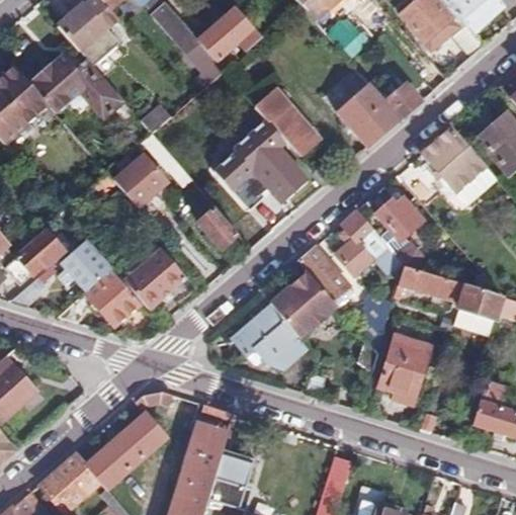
[(110,8),(103,0),(88,0),(57,27),(84,59),(91,67),(121,43),(108,26),(118,17),(110,8)]
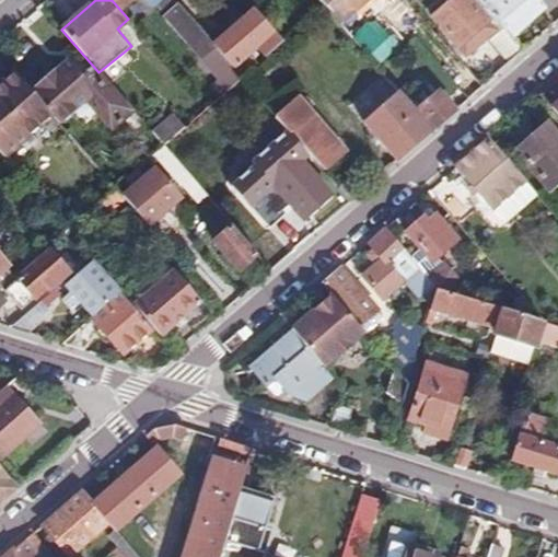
[(112,0),(119,9),(129,0),(112,0)]
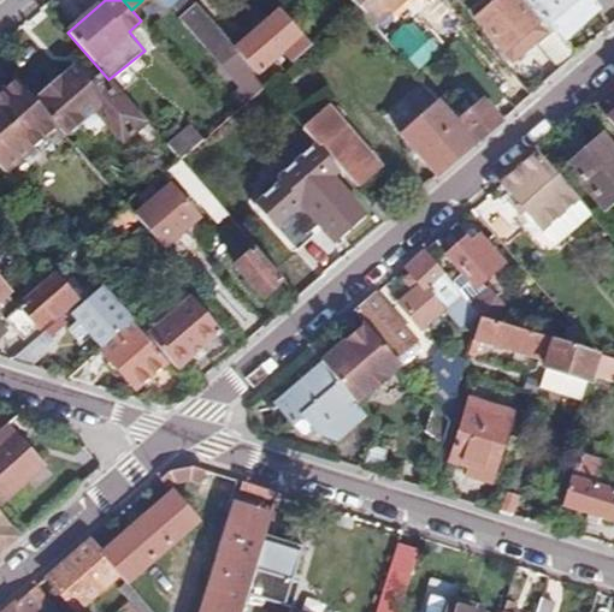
[(242,101),(264,84),(234,49),(192,0),(173,0),(184,12),(179,17),(241,87),(234,93),(242,101)]
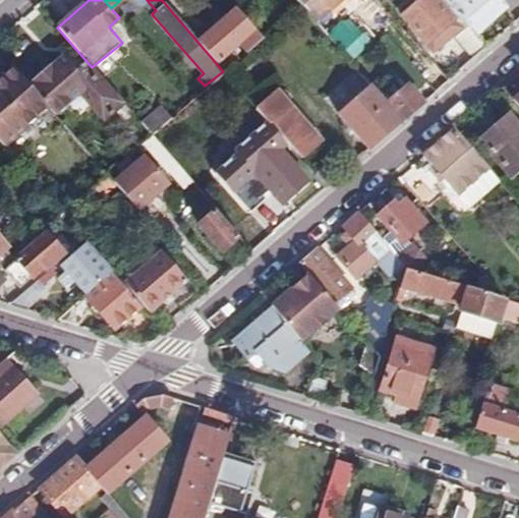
[(308,0),(301,6),(314,22),(341,0),(308,0)]
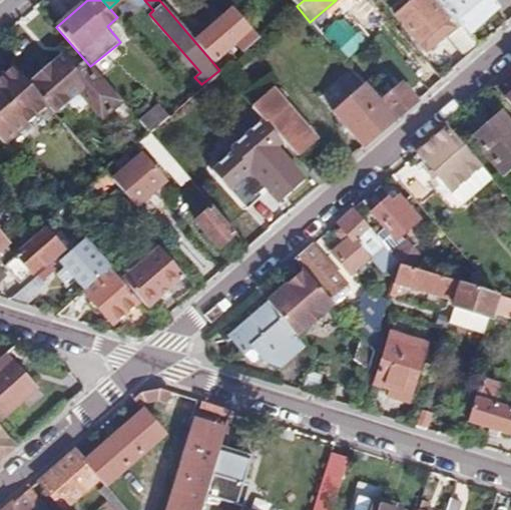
[(427,52),(458,24),(438,0),(436,0),(431,4),(427,0),(410,0),(395,15),(427,52)]
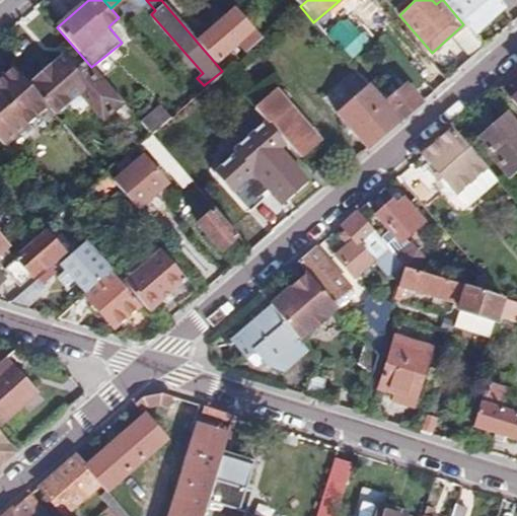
[(443,0),(463,24),(466,27),(467,28),(473,35),(503,10),(494,0),(443,0)]
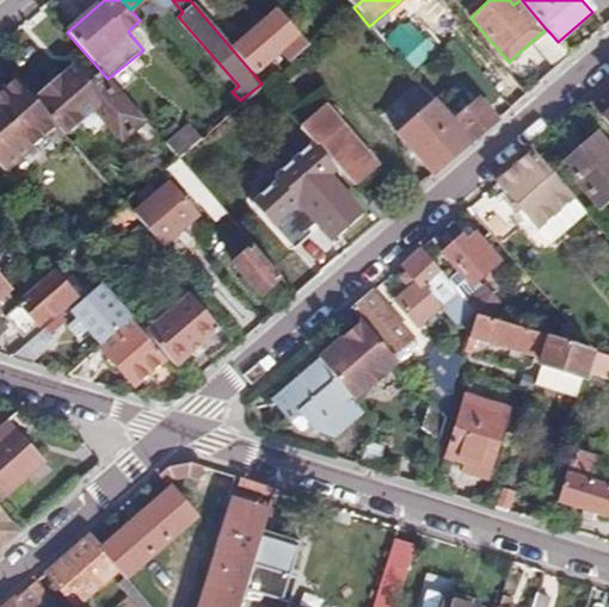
[(262,84),(263,85),(282,69),(270,56),(280,47),(291,61),(309,45),(277,8),(232,49),(262,84)]
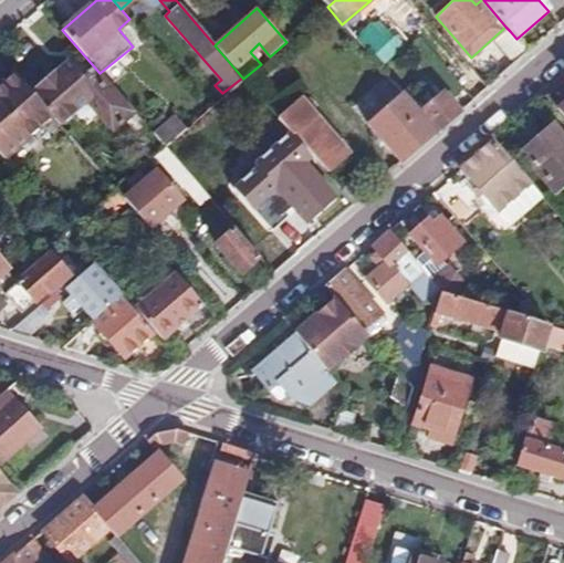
[(510,31),(509,30),(493,43),(514,65),(529,53),(517,39),(510,31)]
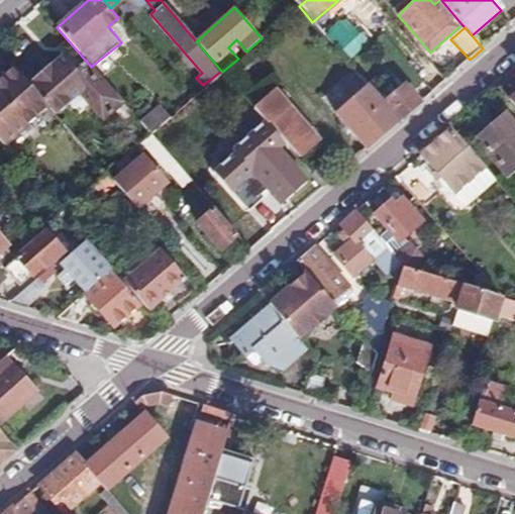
[(30,84),(47,104),(55,112),(73,97),(80,92),(84,96),(77,102),(83,107),(88,102),(103,118),(122,103),(91,67),(84,59),(73,67),(63,56),(30,84)]
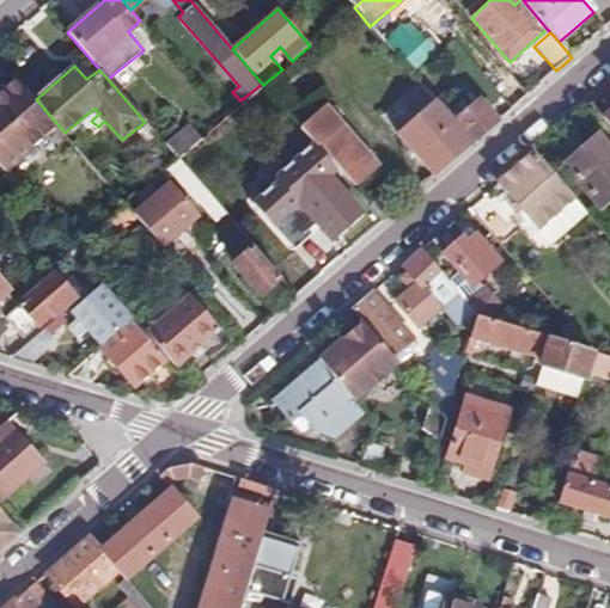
[(17,77),(0,90),(0,169),(1,170),(56,123),(36,99),(17,77)]
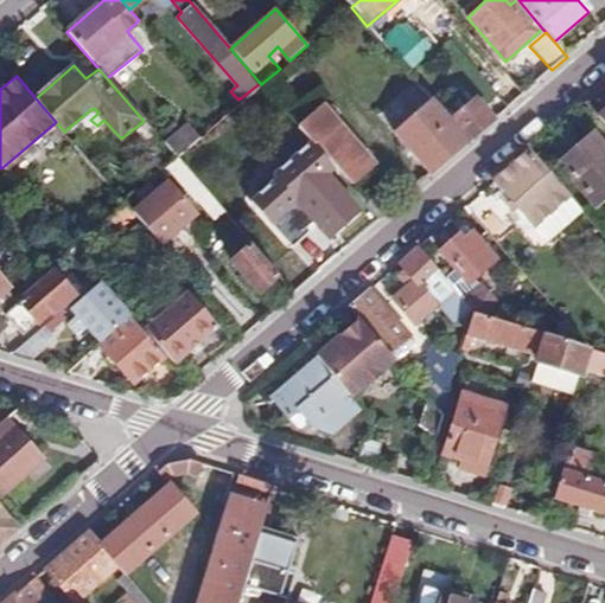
[(431,98),(469,142),(492,121),(473,100),(465,107),(445,85),(431,98)]
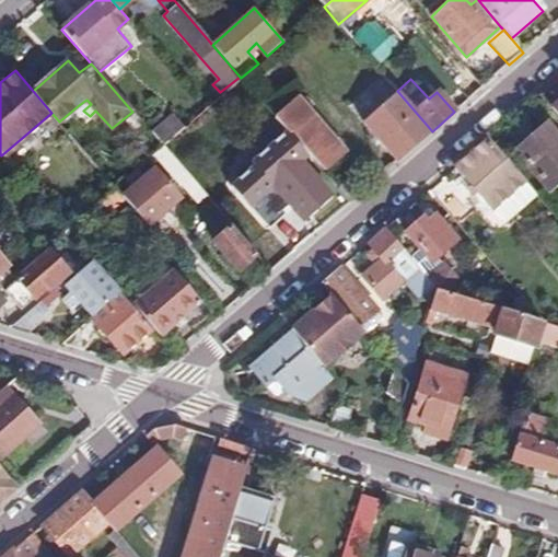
[(397,161),(432,131),(397,91),(362,122),(397,161)]
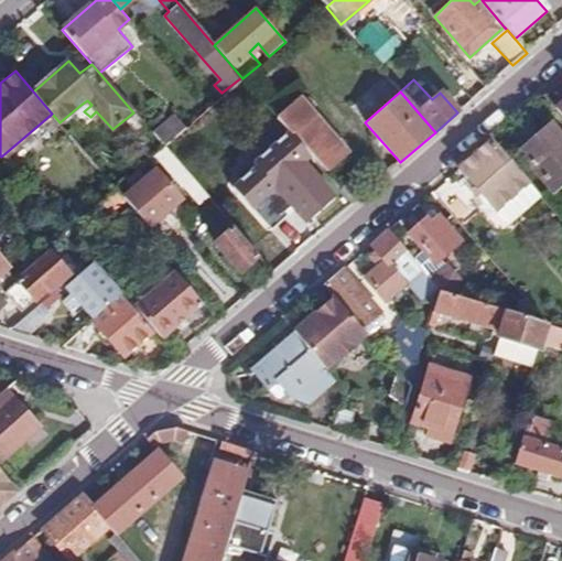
[(277,118),(277,119),(288,131),(303,149),(324,173),(346,153),(300,98),(277,118)]
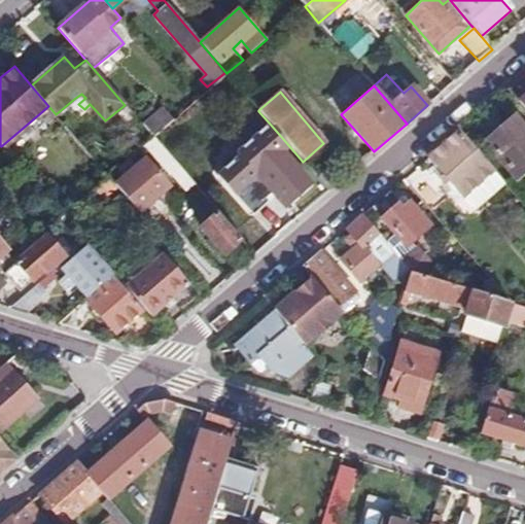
[(81,94),(74,99),(78,104),(85,98),(81,94)]
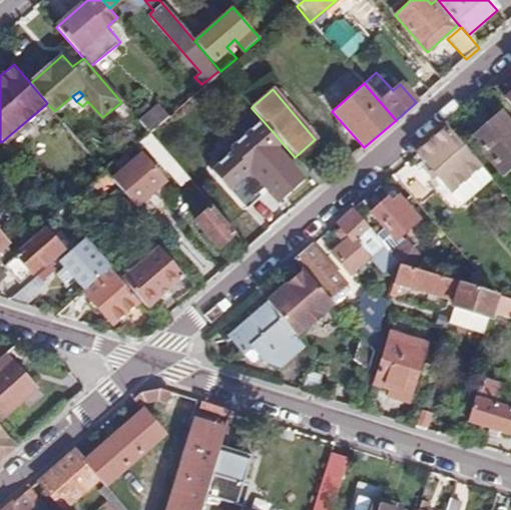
[(141,126),(148,134),(169,116),(161,108),(141,126)]
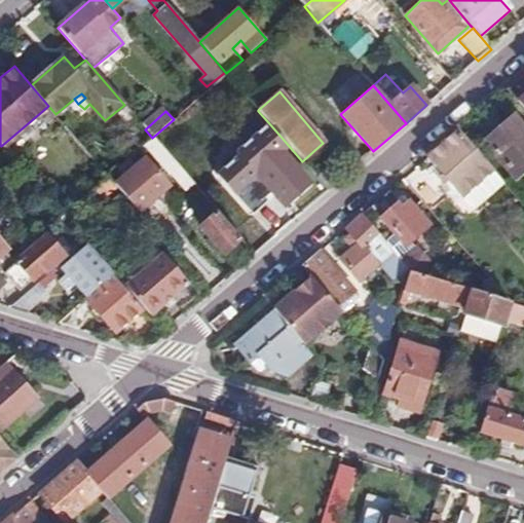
[(268,122),(258,111),(252,115),(262,126),(268,122)]
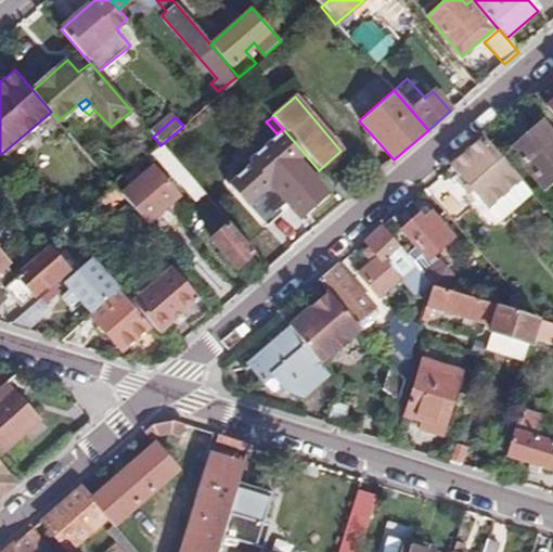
[(552,137),(542,126),(513,151),(544,189),(552,181),(552,137)]
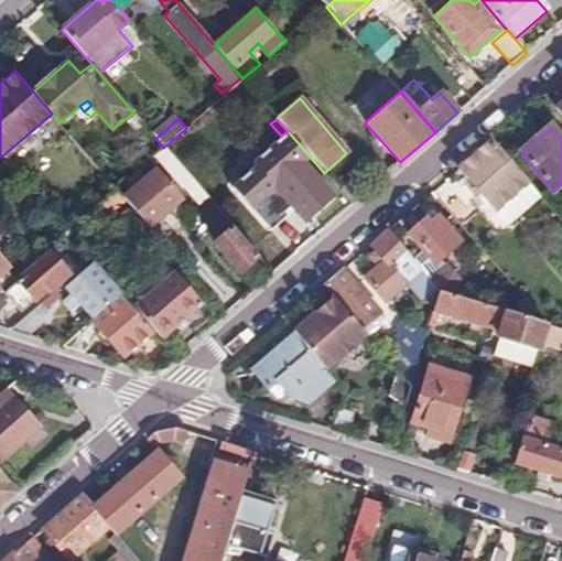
[(288,131),(281,136),(279,138),(294,154),(303,149),(288,131)]
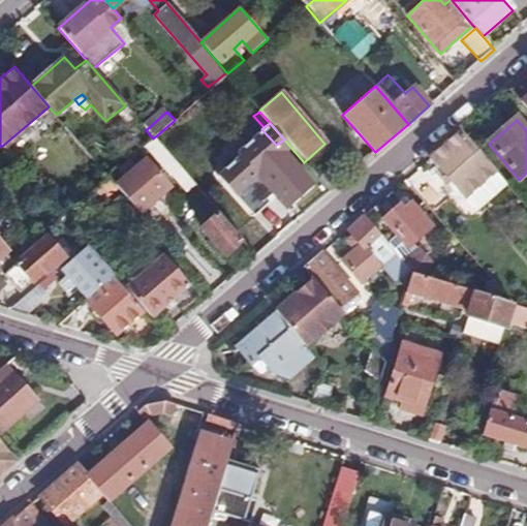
[(497,171),(462,130),(430,158),(466,197),(468,195),(497,171)]
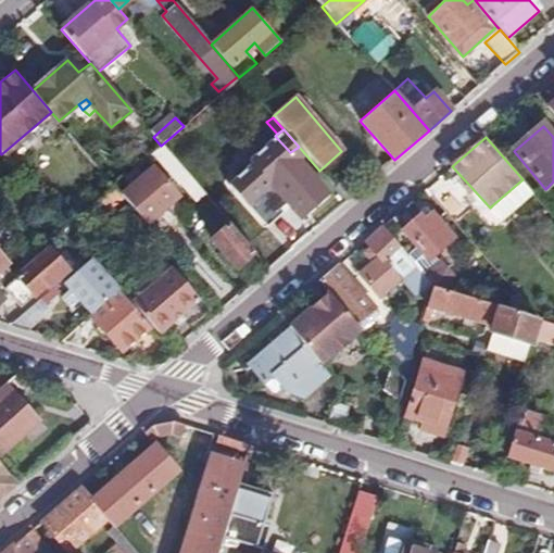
[(193,183),(161,146),(158,149),(159,158),(187,189),(193,183)]
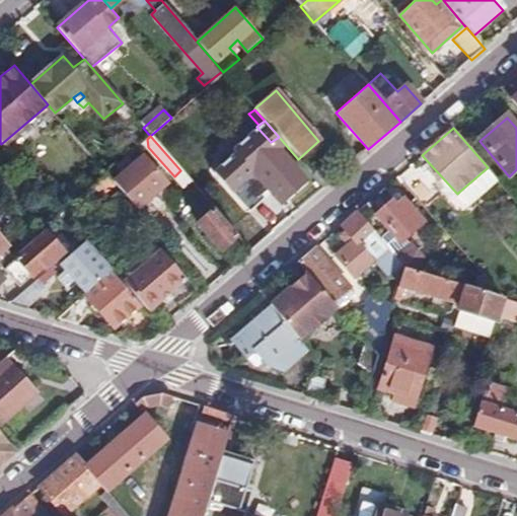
[(277,150),(251,173),(278,203),(303,179),(277,150)]
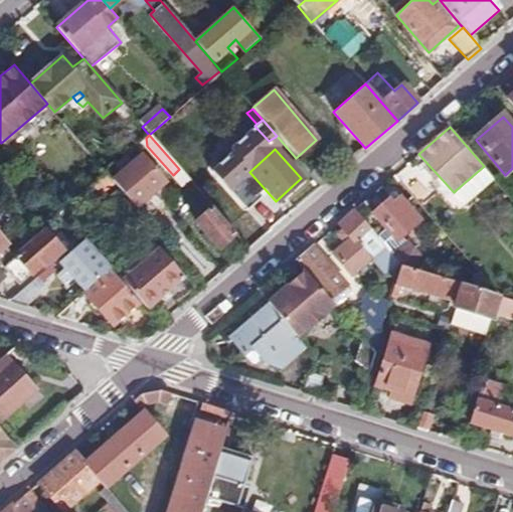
[(112,178),(114,181),(136,207),(165,181),(141,154),(134,159),(129,153),(117,163),(123,170),(112,178)]
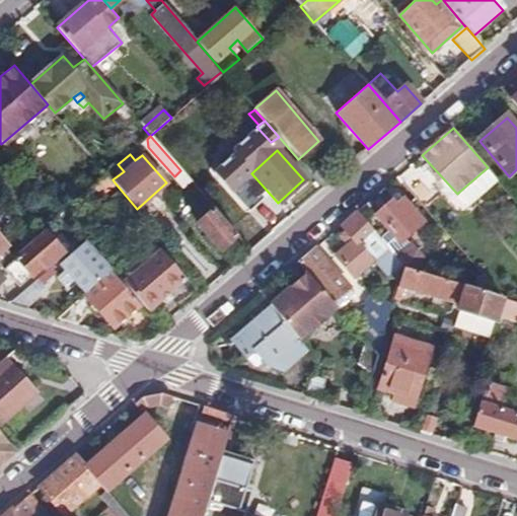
[(394,177),(420,199),(432,185),(408,163),(394,177)]
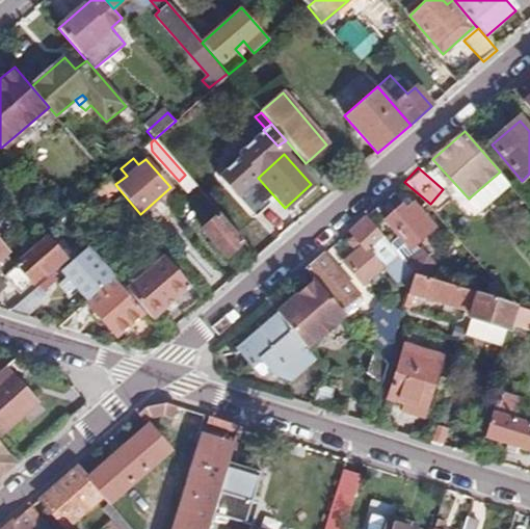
[(482,210),(511,185),(500,172),(471,196),(482,210)]
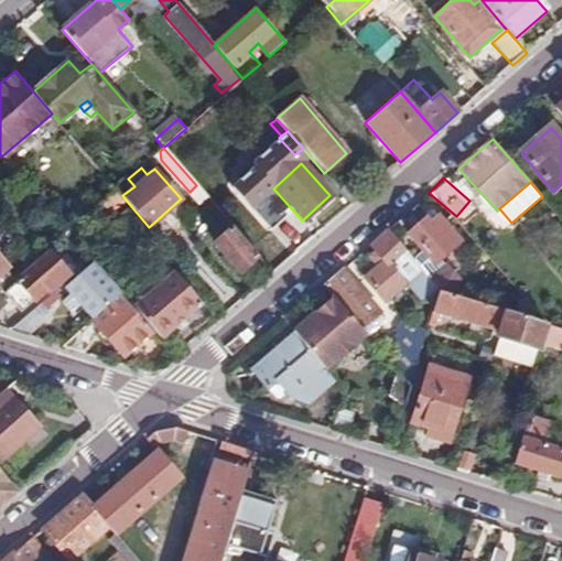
[(196,185),(190,192),(201,205),(208,200),(196,185)]
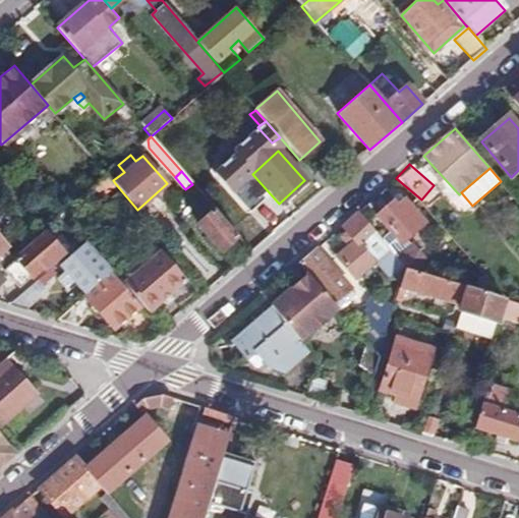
[(107,174),(85,192),(95,203),(115,183),(113,180),(107,174)]
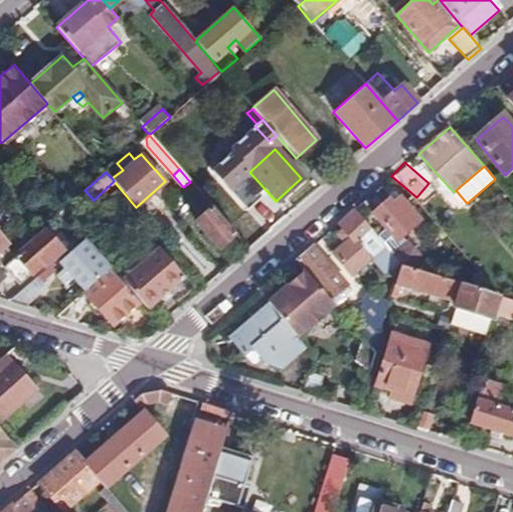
[(210,248),(232,229),(203,197),(182,216),(210,248)]
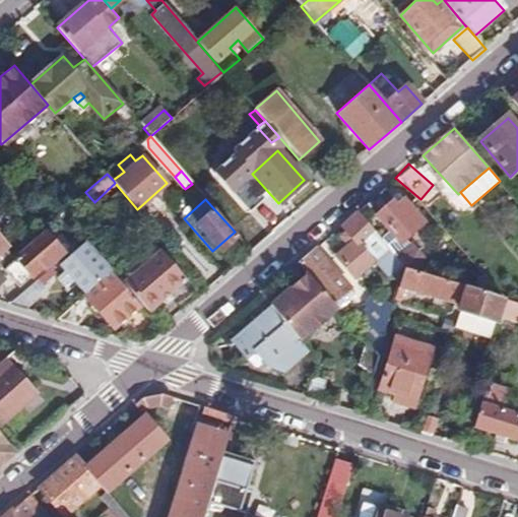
[(394,202),(379,216),(401,242),(424,224),(404,202),(398,206),(394,202)]
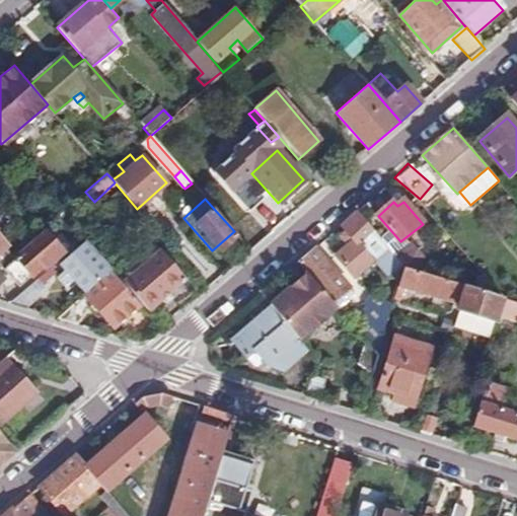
[(52,221),(61,213),(52,203),(45,210),(52,221)]
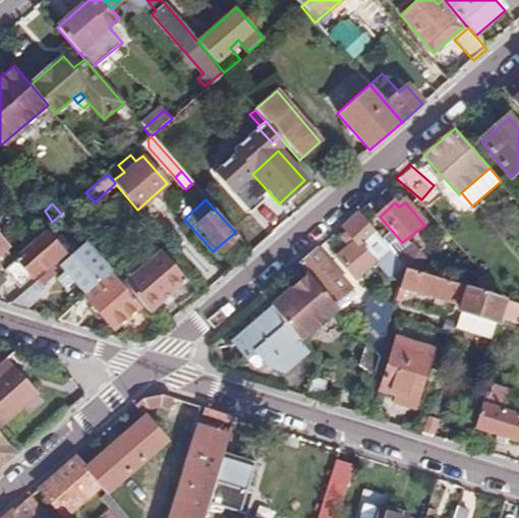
[(399,255),(359,211),(343,224),(349,231),(357,240),(349,247),(340,254),(358,276),(379,257),(387,266),(399,255)]
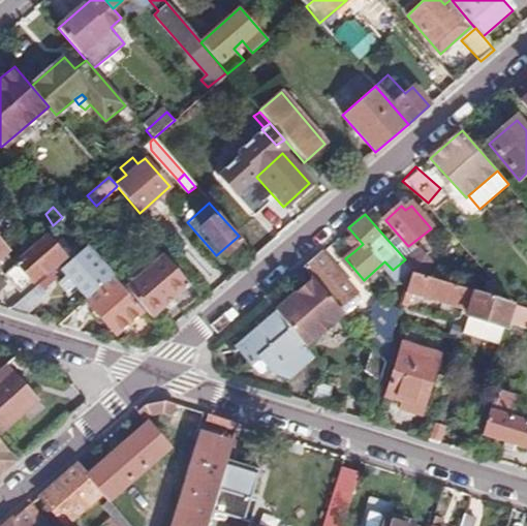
[(363,244),(354,235),(346,241),(354,251),(363,244)]
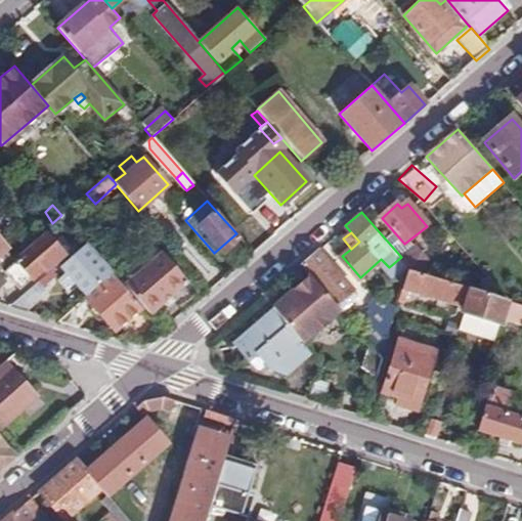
[(43,266),(48,271),(66,256),(46,234),(2,272),(16,289),(43,266)]
